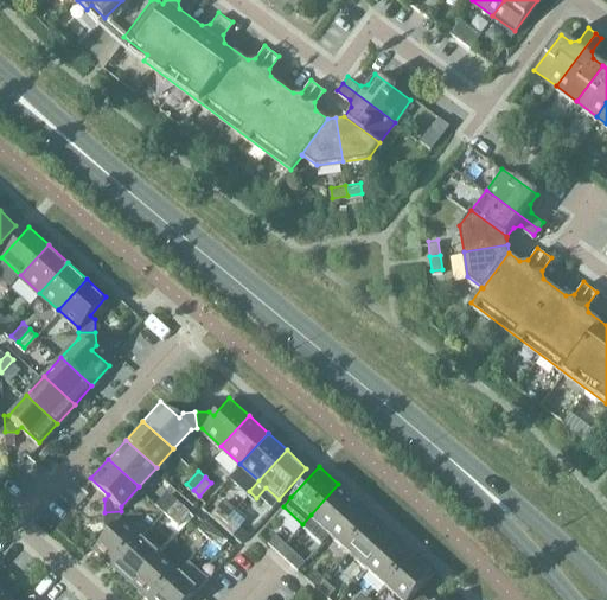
[(311,515),(302,524),(321,541),(330,533),(357,502),(338,484),(311,515)]
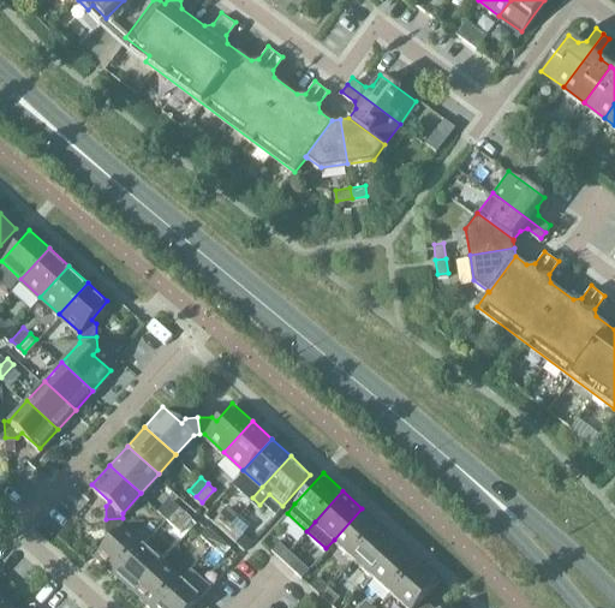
[(166,516),(173,522),(185,508),(178,502),(166,516)]
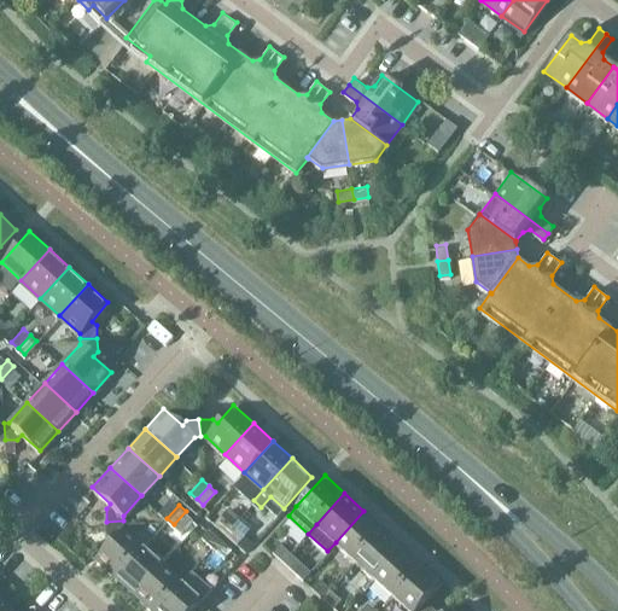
[(174,524),(180,530),(192,517),(186,511),(174,524)]
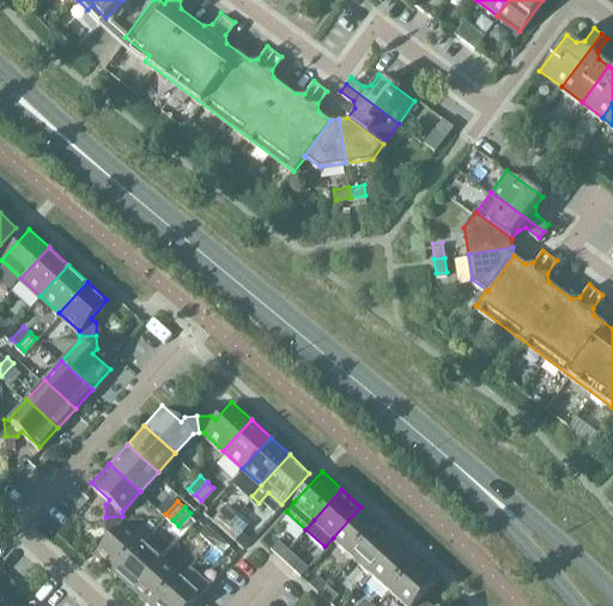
[(352,555),(380,523),(360,507),(333,538),(352,555)]
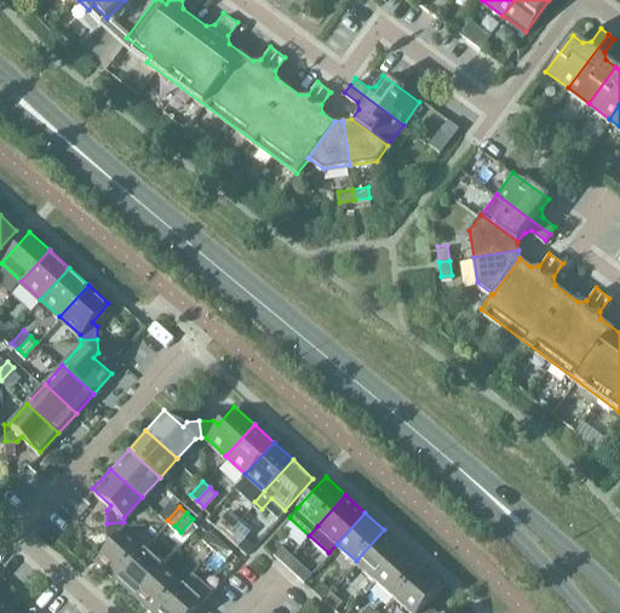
[(214,523),(227,533),(234,525),(223,515),(214,523)]
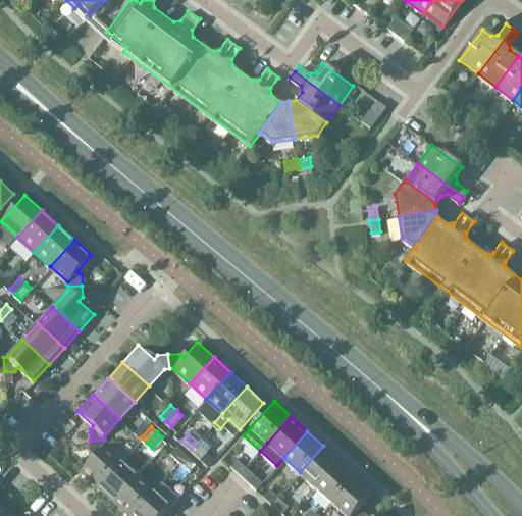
[(81,470),(98,485),(121,459),(104,444),(104,440),(90,441),(91,451),(95,455),(81,470)]
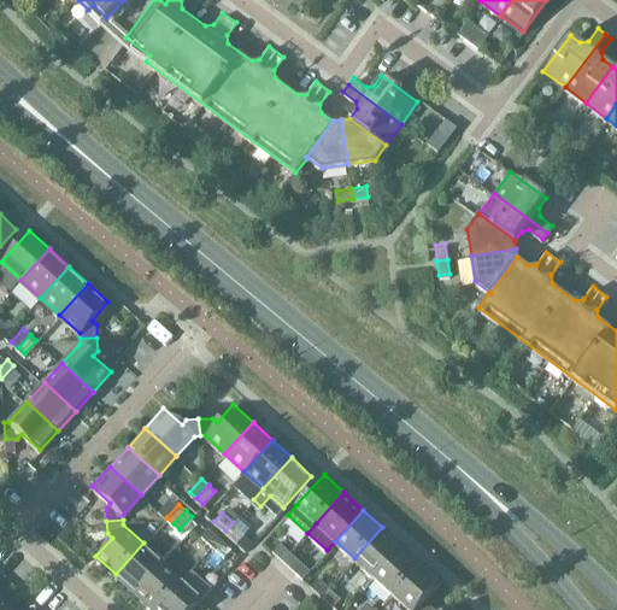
[(233,522),(225,531),(236,541),(244,533),(233,522)]
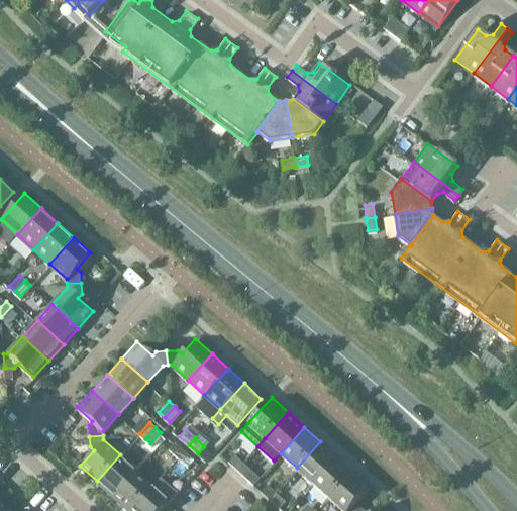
[(169,447),(178,456),(185,449),(175,440),(169,447)]
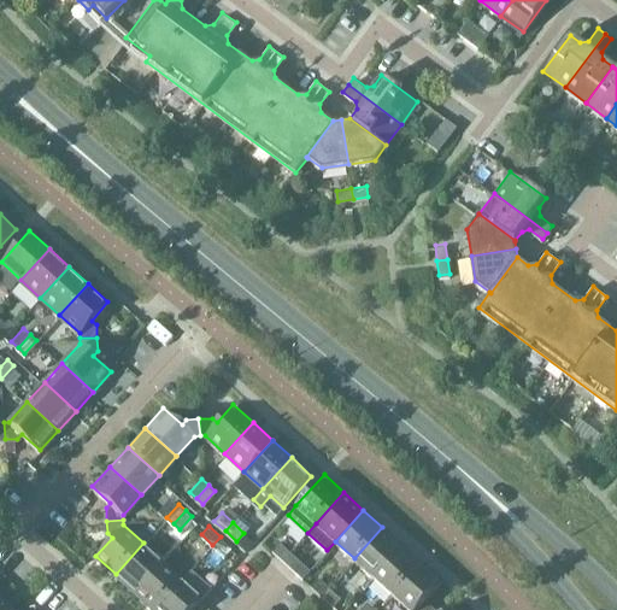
[(374,576),(401,545),(382,527),(354,558),(374,576)]
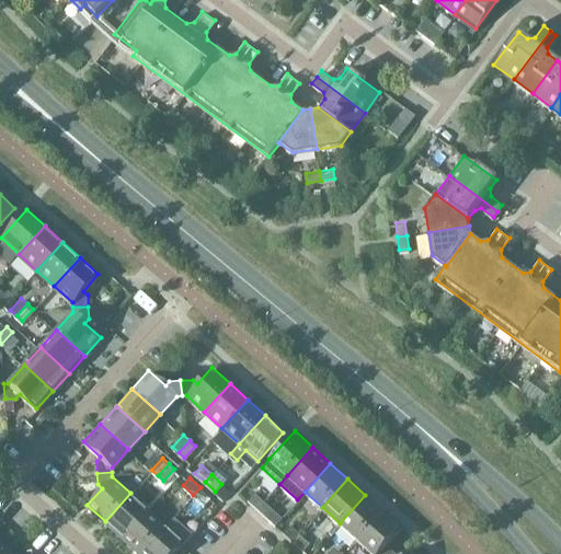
[(201,487),(193,495),(204,504),(210,496),(201,487)]
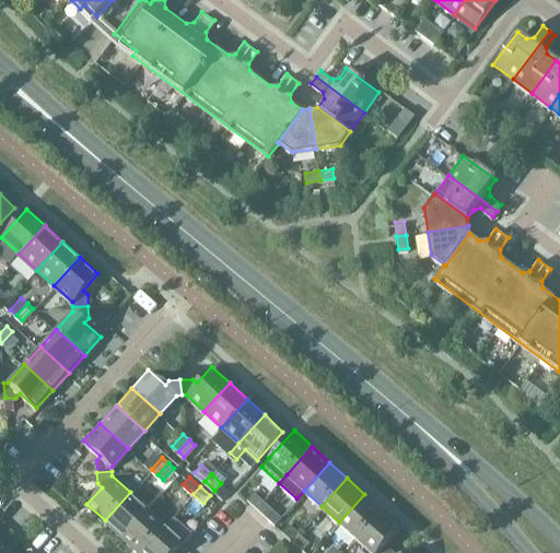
[(247,497),(257,507),(264,499),(254,490),(247,497)]
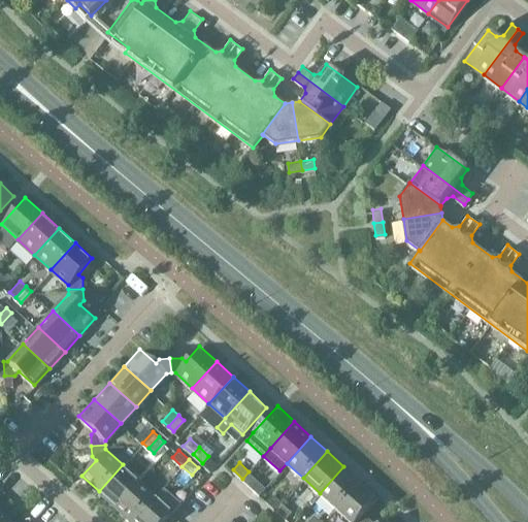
[(99,491),(116,507),(139,480),(123,464),(99,491)]
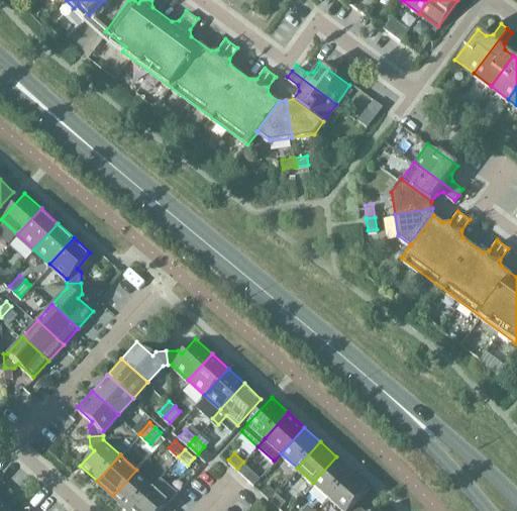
[(313,483),(329,497),(352,471),(336,456),(313,483)]
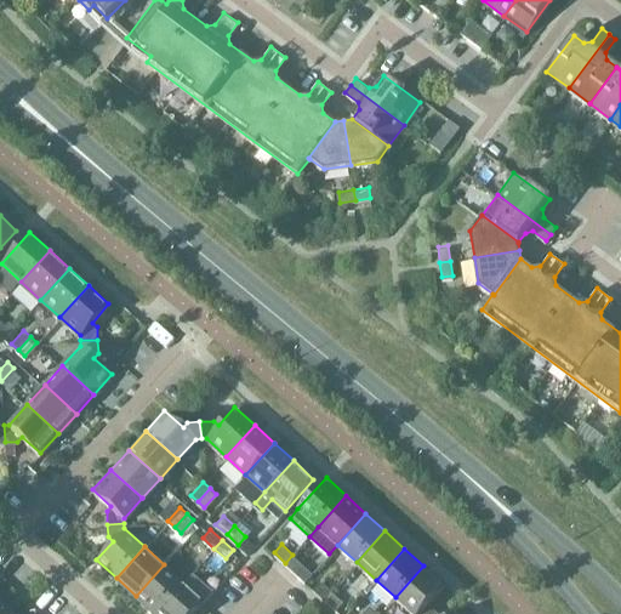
[(285,563),(296,573),(305,566),(292,555),(285,563)]
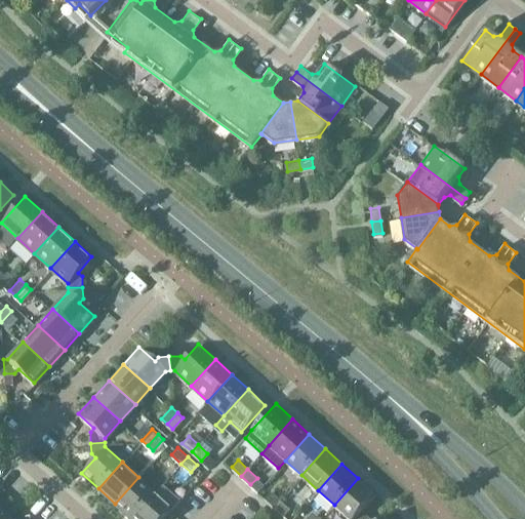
[(131,518),(155,491),(138,477),(115,504),(131,518)]
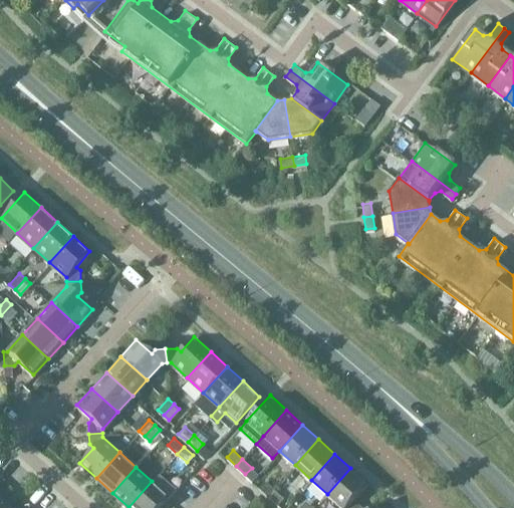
[(350,468),(327,494),(341,507),(344,507),(354,498),(367,484),(350,468)]
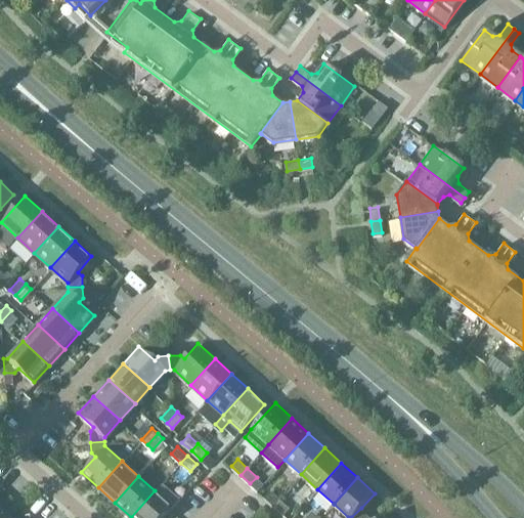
[(264,495),(273,505),(279,498),(270,488),(264,495)]
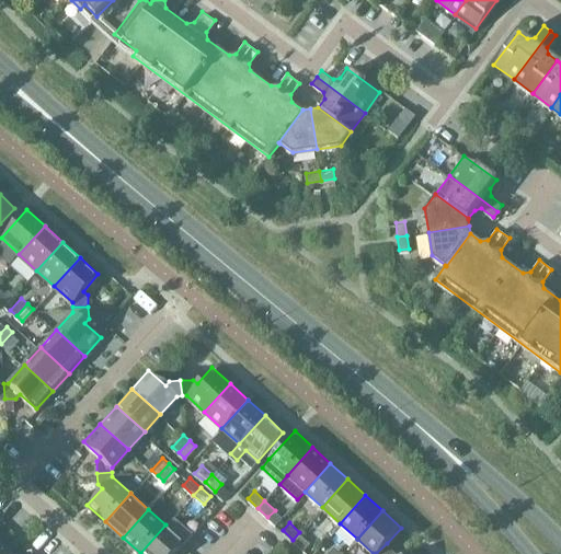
[(165,524),(140,553),(172,553),(184,541),(165,524)]
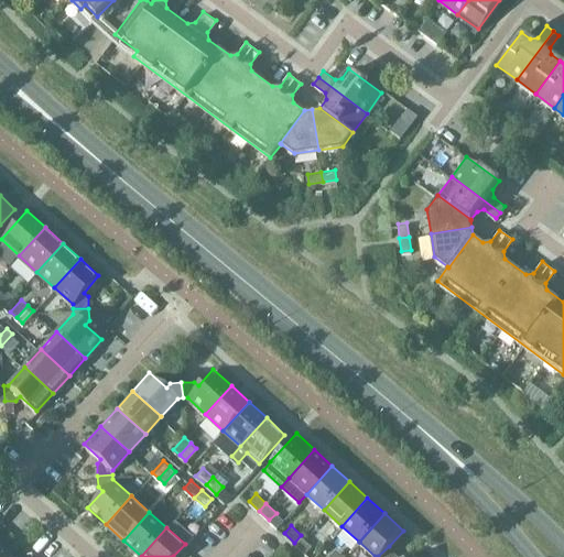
[(301,535),(294,543),(304,552),(312,545),(301,535)]
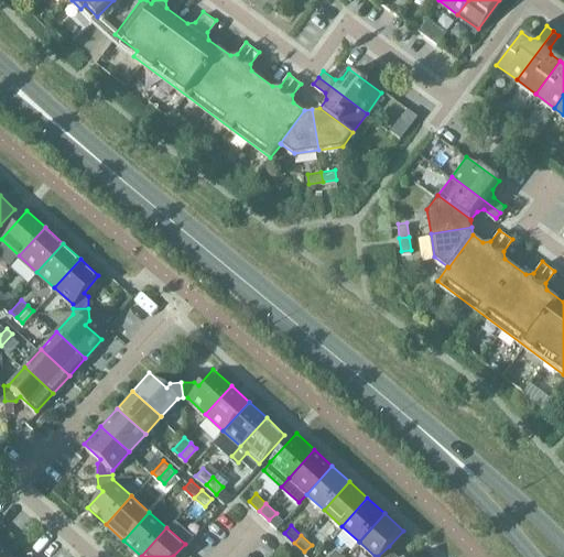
[(0,556),(9,556),(12,554),(0,542),(0,556)]
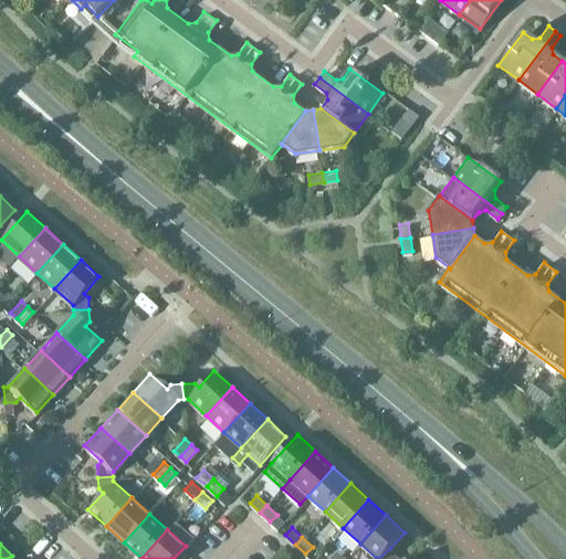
[(401,558),(390,548),(379,558),(401,558)]
